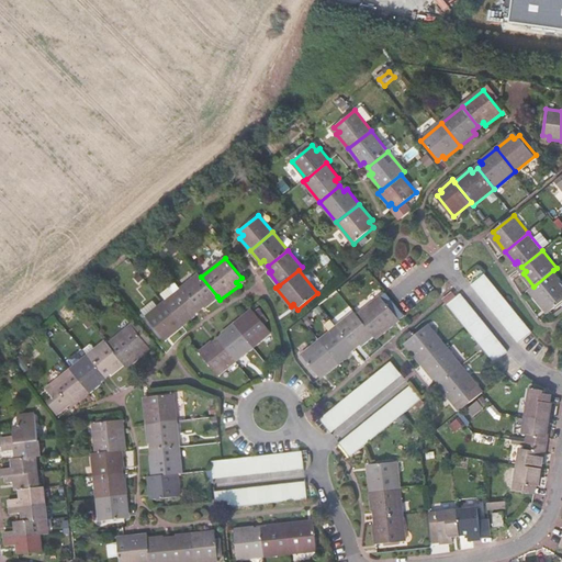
[(561,301),(561,280),(553,270),(534,287),(530,289),(544,306),(548,304),(551,310),(561,301)]
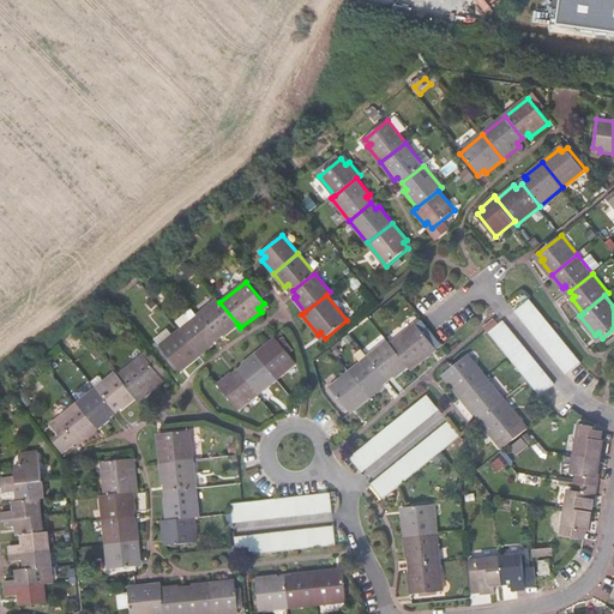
[(217,300),(198,314),(215,337),(222,332),(223,335),(238,324),(220,302),(217,300)]
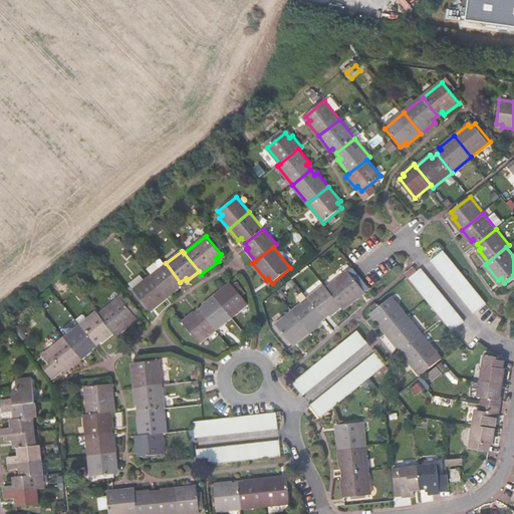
[(439,252),(427,262),(446,286),(470,316),(483,305),(439,252)]
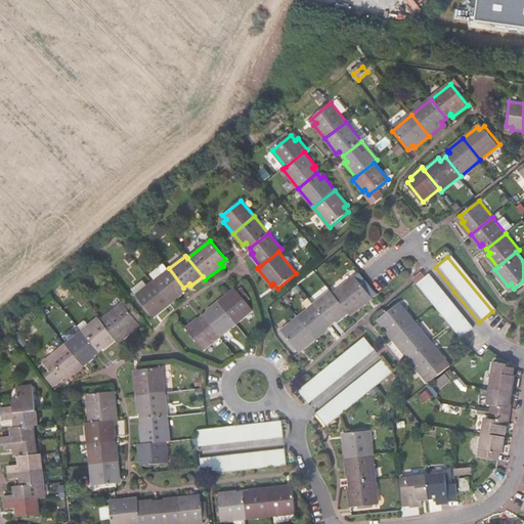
[(169,268),(153,281),(169,303),(181,294),(179,292),(183,288),(169,268)]
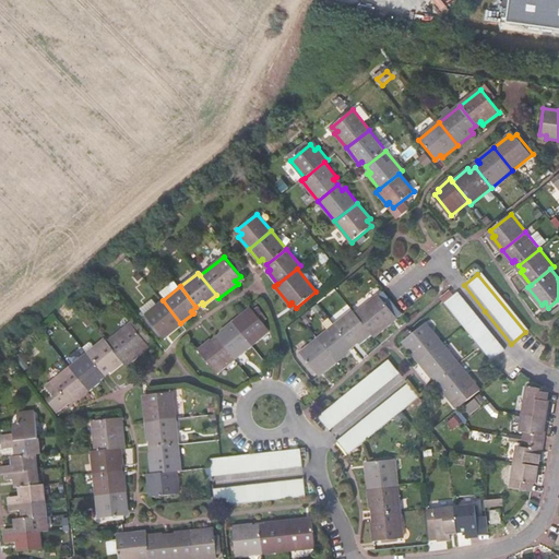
[(378,294),(355,312),(371,333),(375,335),(392,321),(390,319),(394,314),(393,312),(399,309),(383,292),(379,295),(378,294)]
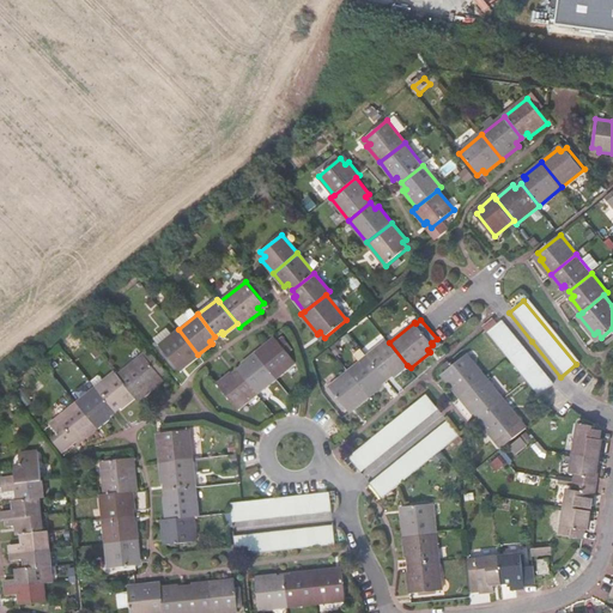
[(535,399),(551,387),(528,358),(498,321),(483,334),(503,359),(535,399)]
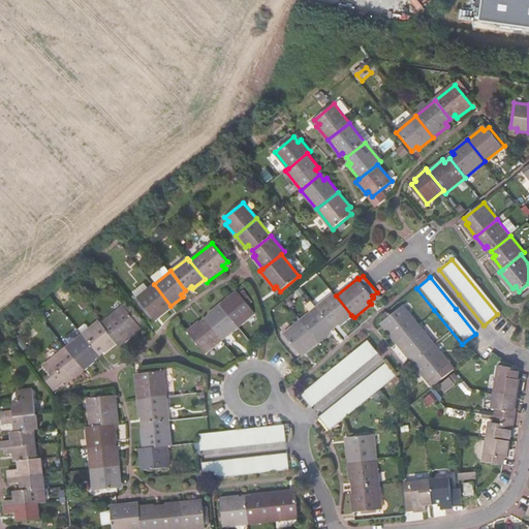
[(170,306),(154,284),(150,287),(145,281),(132,291),(152,317),(158,312),(160,315),(170,306)]
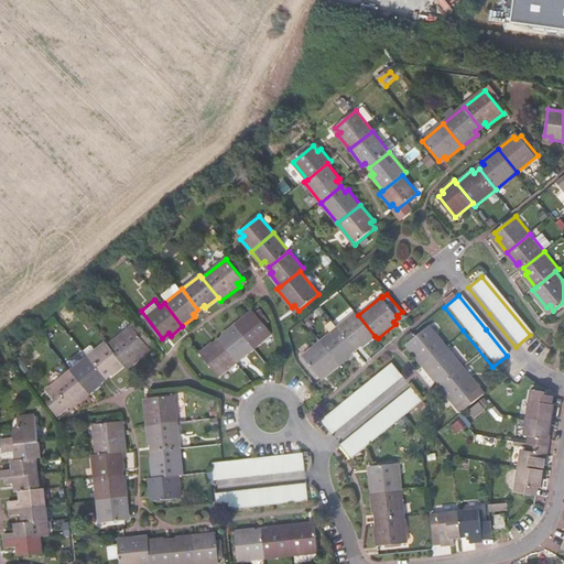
[(248,314),(236,324),(255,348),(272,333),(267,326),(270,323),(260,310),(251,317),(248,314)]
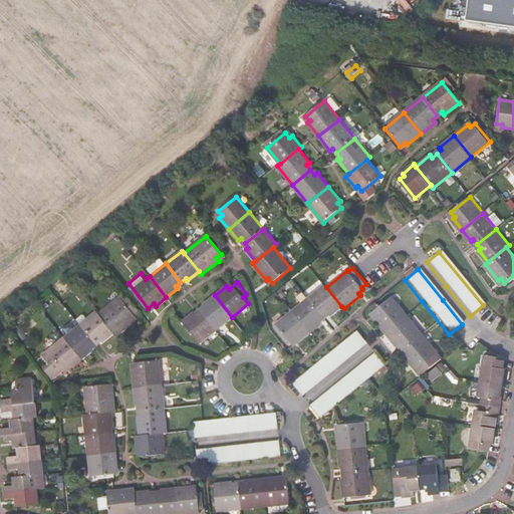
[(324,285),(308,298),(322,316),(327,312),(330,315),(341,306),(326,287),(324,285)]
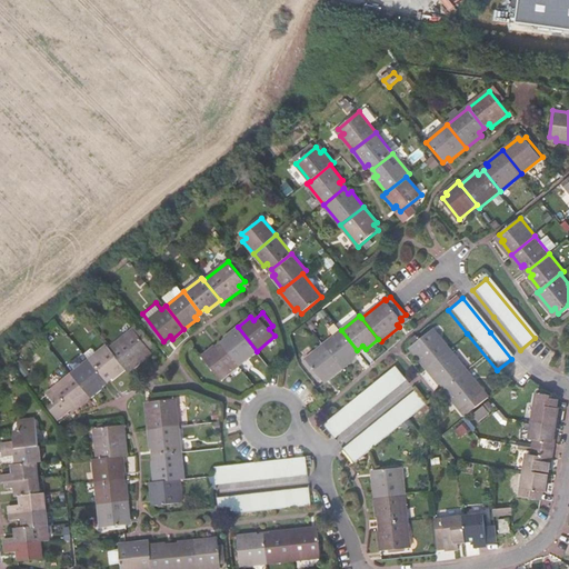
[(137,335),(142,330),(138,325),(132,329),(137,335)]
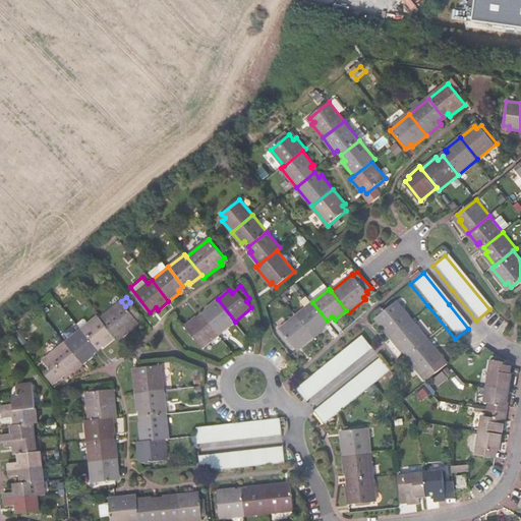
[(209,311),(204,315),(219,335),(235,322),(218,299),(207,308),(209,311)]
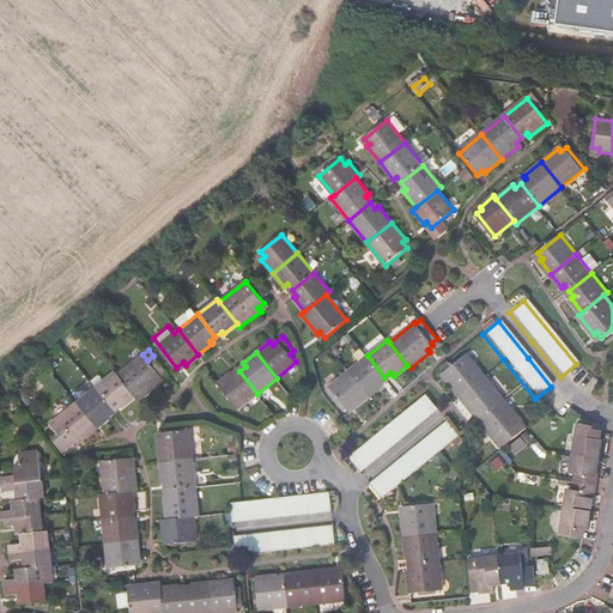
[(143,354),(117,375),(135,396),(138,400),(157,384),(155,381),(167,371),(153,356),(147,360),(143,354)]
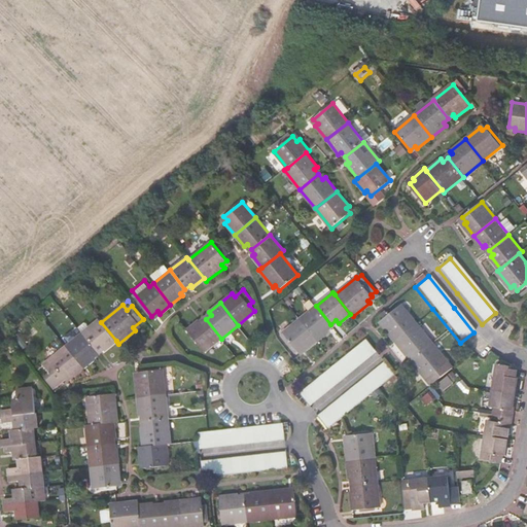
[(383,326),(394,341),(416,323),(400,305),(388,314),(385,309),(380,313),(384,318),(382,319),(386,324),(383,326)]
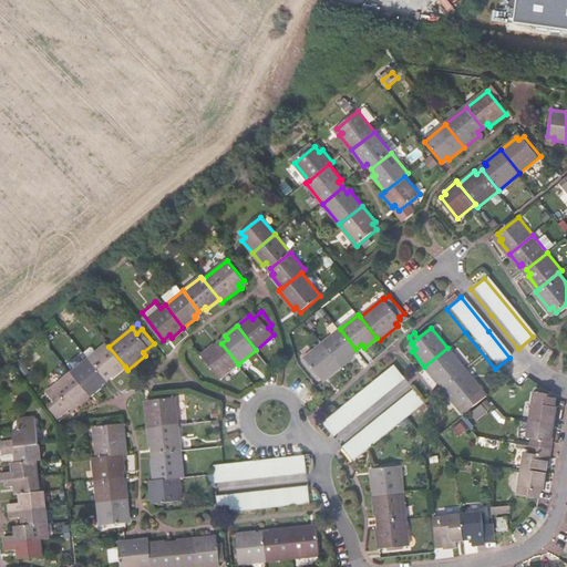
[(340,329),(321,344),(341,367),(353,356),(351,353),(356,349),(340,329)]
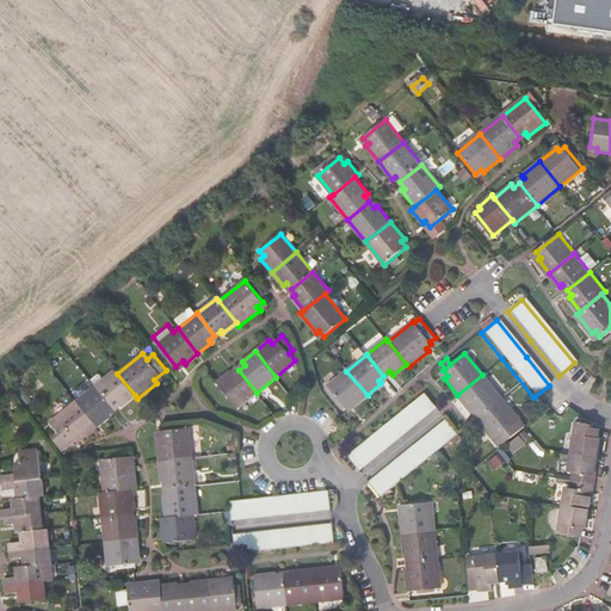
[(113,370),(96,386),(113,407),(119,402),(122,405),(135,395),(117,374),(113,370)]
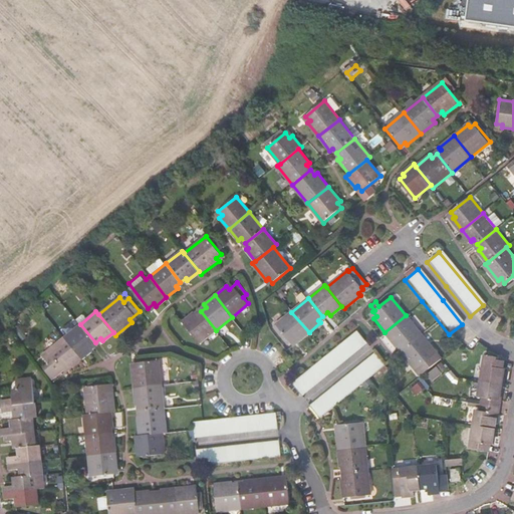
[(216,330),(201,311),(197,315),(194,312),(183,321),(200,342),(216,330)]
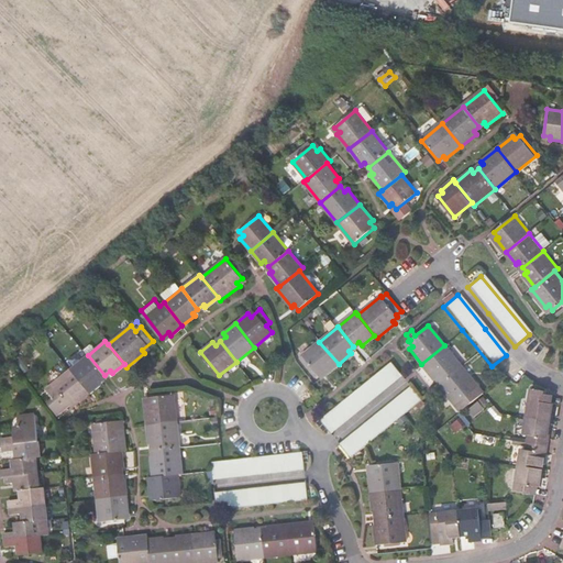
[(339,364),(319,342),(302,355),(318,375),(323,371),(327,374),(339,364)]
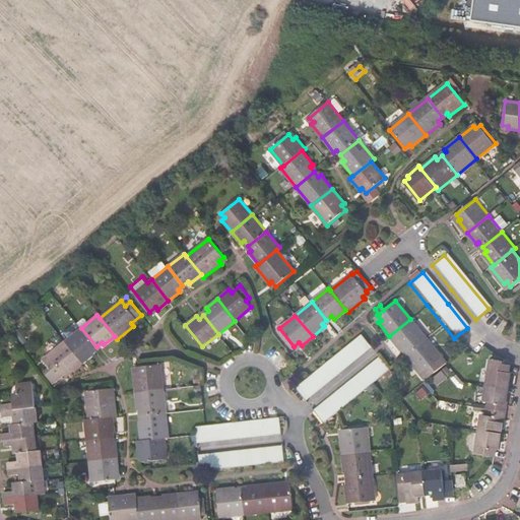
[(403,348),(407,353),(427,338),(410,319),(389,336),(401,350),(403,348)]
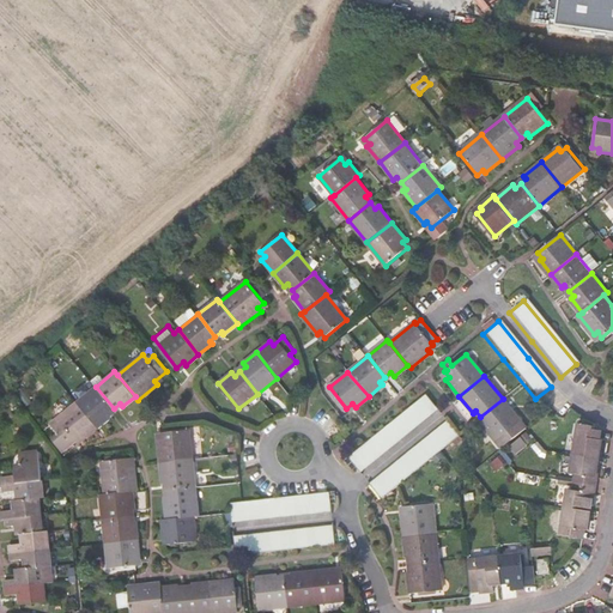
[(96,387),(77,402),(96,428),(110,416),(108,413),(114,408),(96,387)]
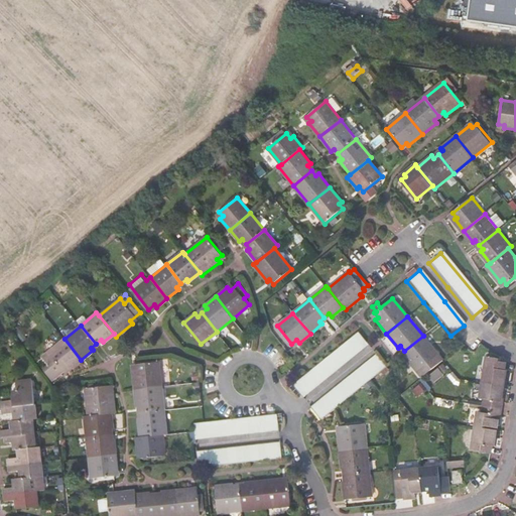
[(293,384),(303,396),(369,344),(359,332),(293,384)]
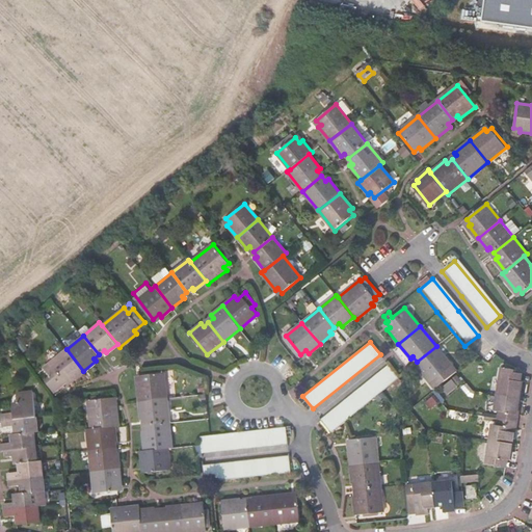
[(435,389),(456,371),(436,346),(417,362),(421,366),(419,369),(435,389)]
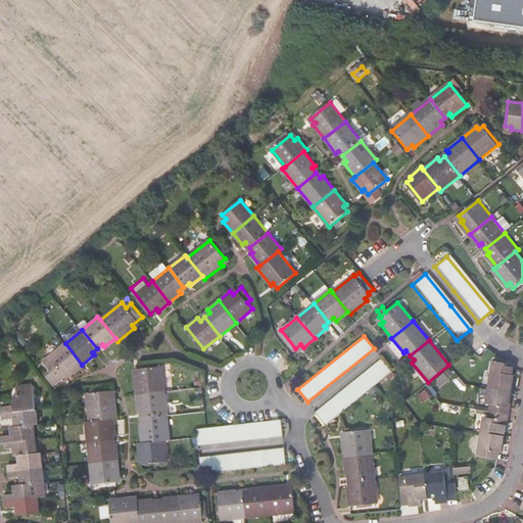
[(82,365),(65,343),(48,357),(51,361),(45,365),(56,378),(61,374),(63,376),(68,371),(70,374),(82,365)]
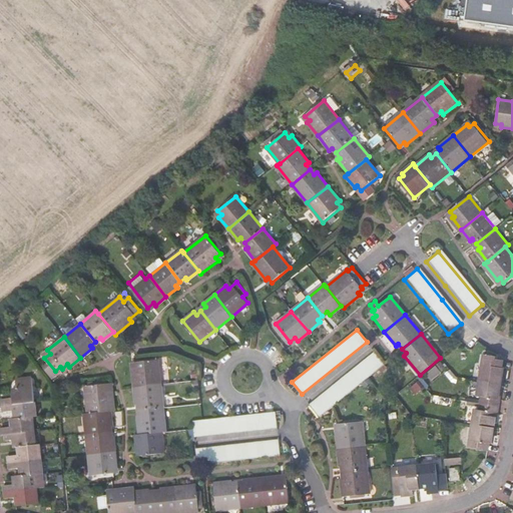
[(385,365),(375,352),(346,376),(310,404),(320,417),(350,393),(385,365)]
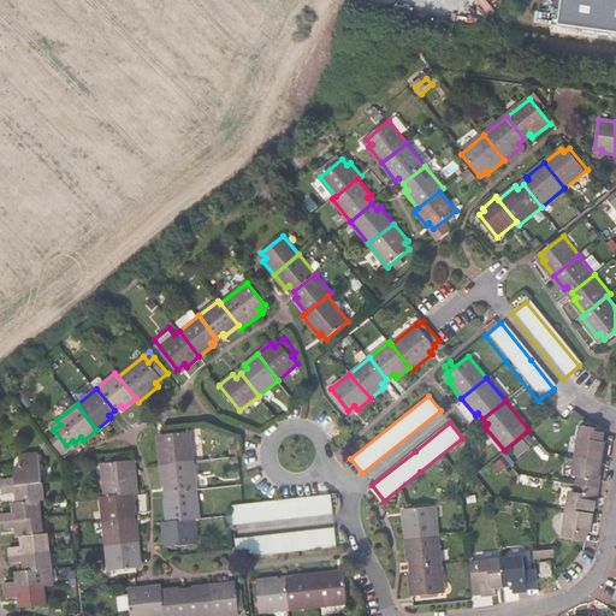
[(580,425),(575,456),(602,461),(604,442),(602,442),(603,433),(596,432),(596,427),(580,425)]
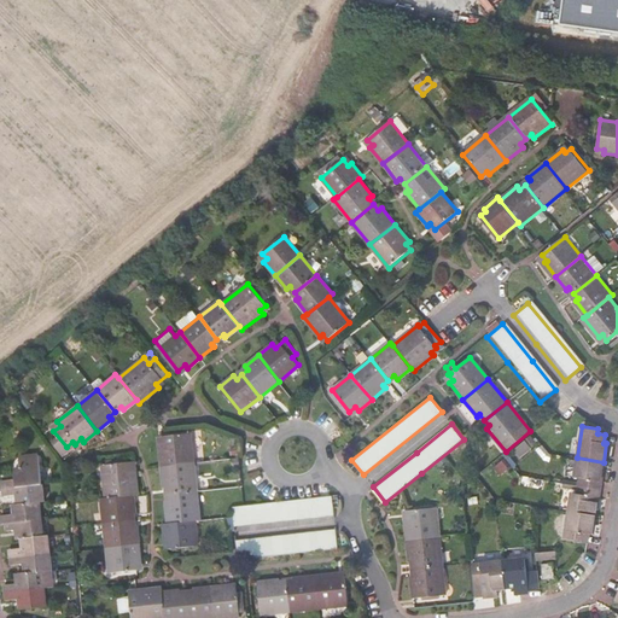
[(159,443),(161,464),(193,461),(191,432),(163,435),(163,442),(159,443)]
